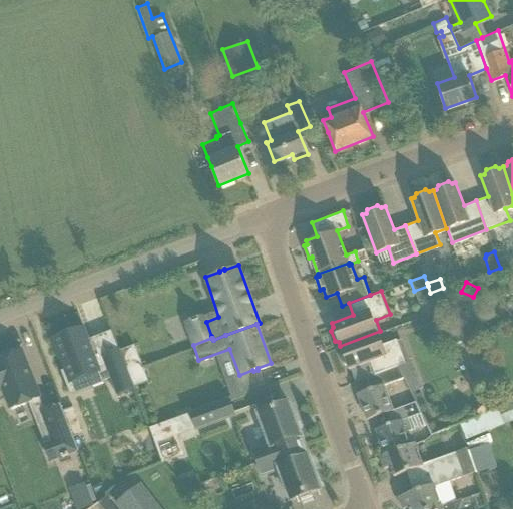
[(52,335),(51,336),(63,368),(68,381),(88,373),(93,384),(103,381),(102,379),(98,369),(100,369),(88,337),(83,325),(53,336),(52,335)]
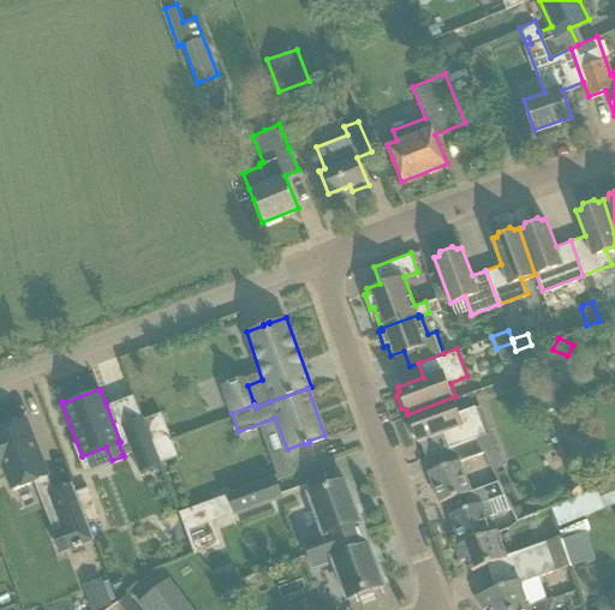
[(455,396),(407,414),(408,417),(406,423),(411,434),(416,436),(417,441),(443,431),(448,447),(440,450),(439,448),(437,449),(439,452),(477,436),(485,434),(475,405),(460,411),(455,396)]
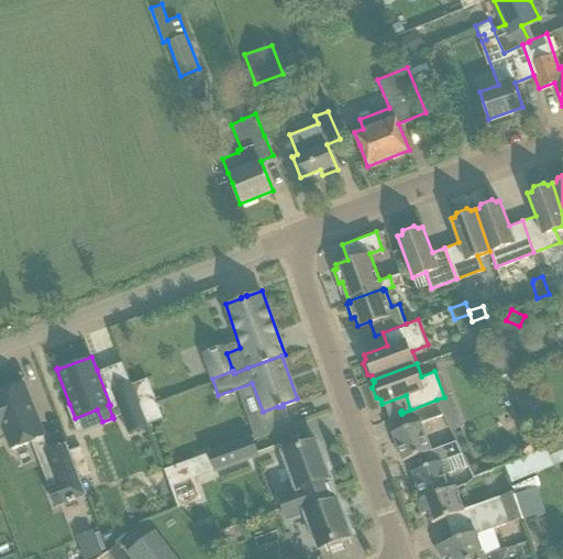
[(146,376),(131,383),(141,406),(156,399),(146,376)]
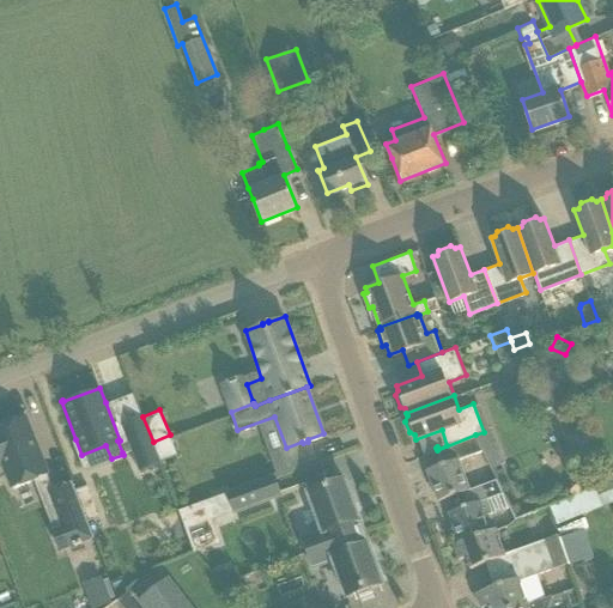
[(141,414),(121,423),(132,449),(140,469),(161,461),(161,460),(153,442),(143,417),(141,414)]
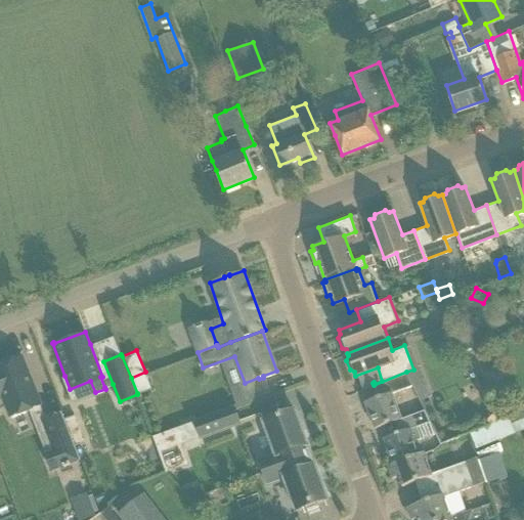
[(0,395),(2,395),(10,417),(41,404),(22,355),(0,362),(0,395)]
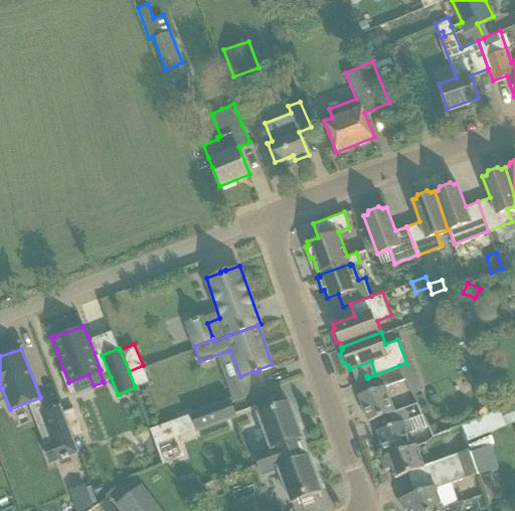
[(143,365),(129,371),(135,386),(149,380),(143,365)]
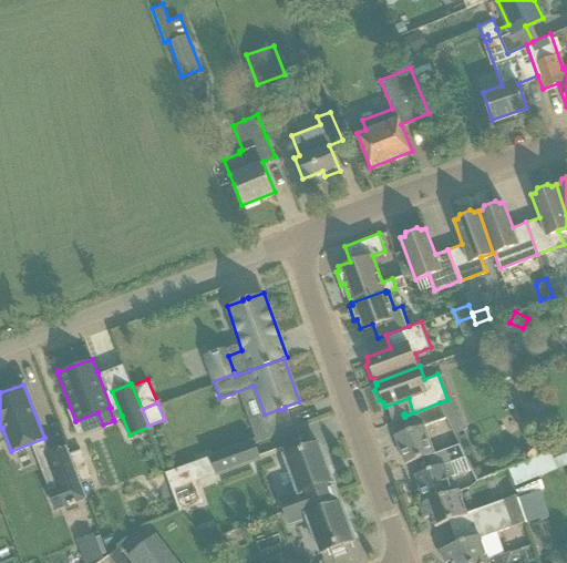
[(440,402),(404,417),(409,428),(394,433),(405,462),(413,459),(430,453),(433,452),(423,425),(445,417),(444,413),(440,402)]
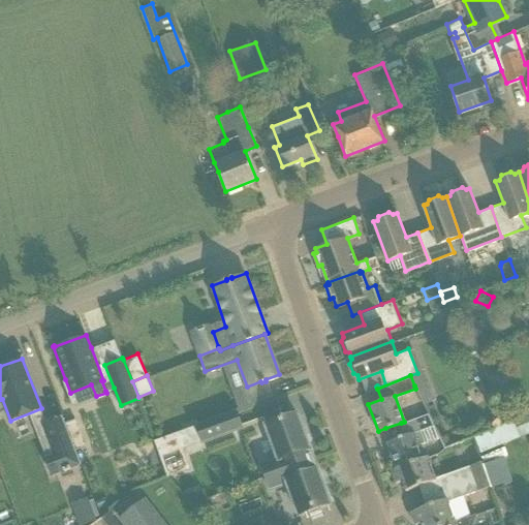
[(430,382),(415,388),(423,402),(424,402),(435,398),(430,382)]
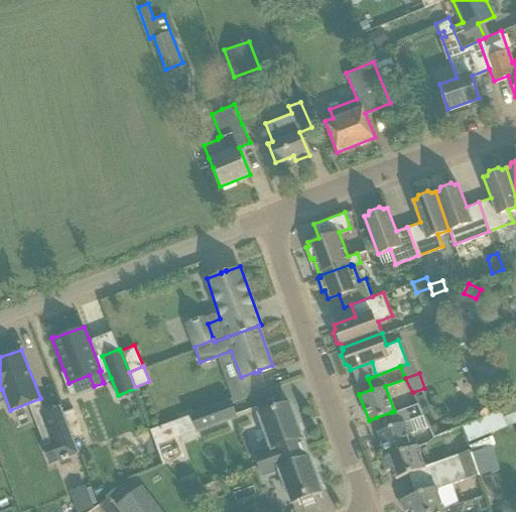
[(235,415),(230,399),(191,413),(198,428),(198,429),(235,415)]
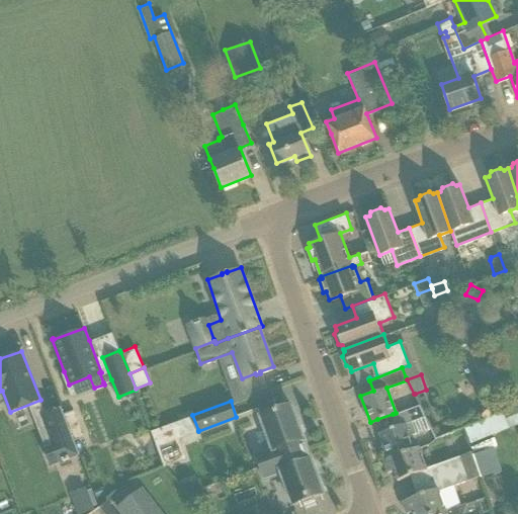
[(517,402),(503,409),(510,427),(517,423),(517,402)]
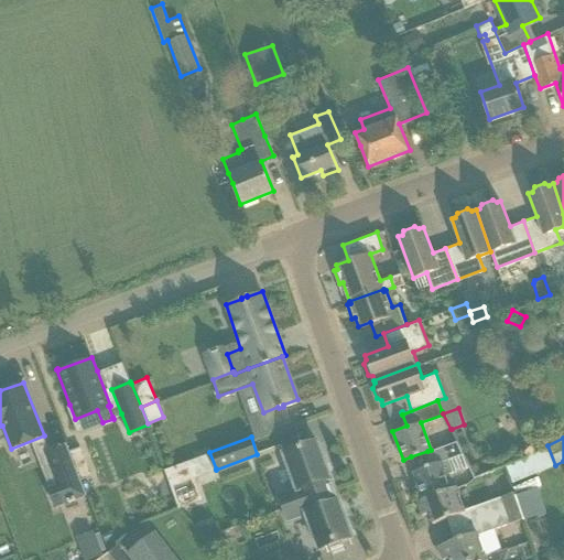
[(412,470),(422,497),(455,486),(449,487),(445,473),(467,464),(456,440),(431,450),(427,451),(411,456),(415,469),(412,470)]
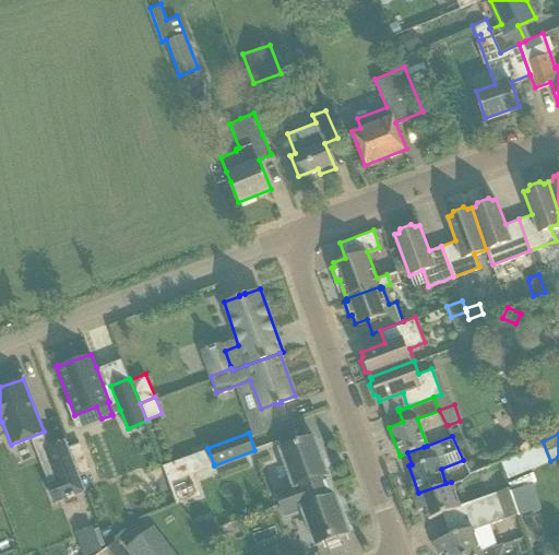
[(48,444),(43,446),(56,481),(79,472),(66,437),(48,444)]
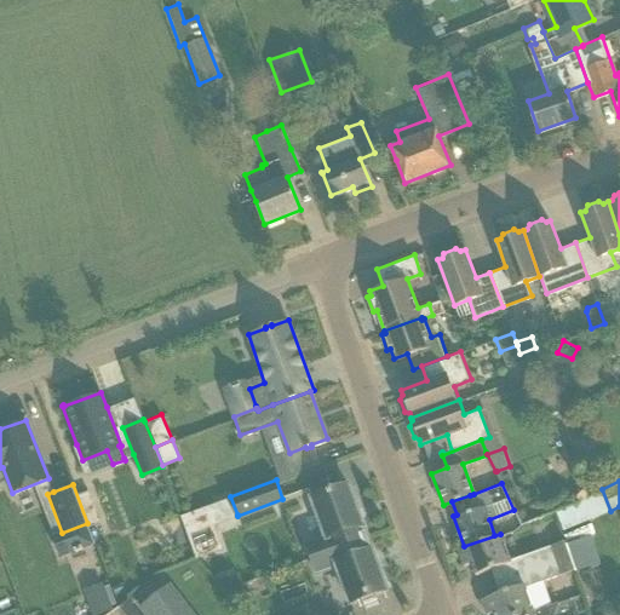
[(306,541),(313,556),(363,536),(354,510),(357,509),(348,484),(311,498),(326,535),(306,541)]
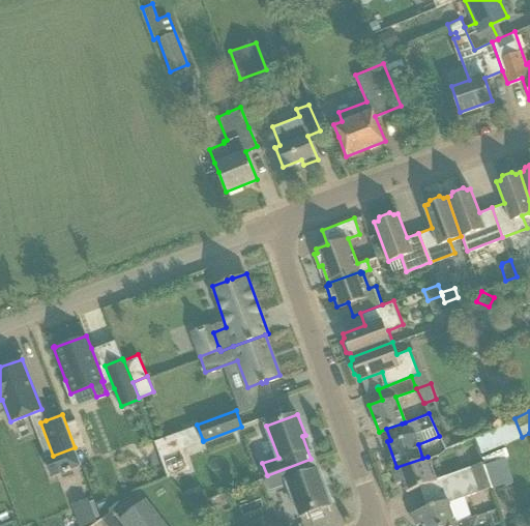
[(197,425),(174,433),(180,449),(203,441),(203,440),(197,425)]
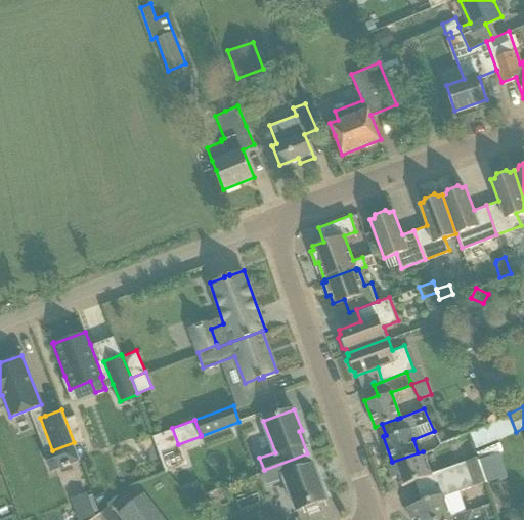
[(423,451),(392,462),(387,464),(392,477),(398,474),(402,485),(432,474),(423,451)]
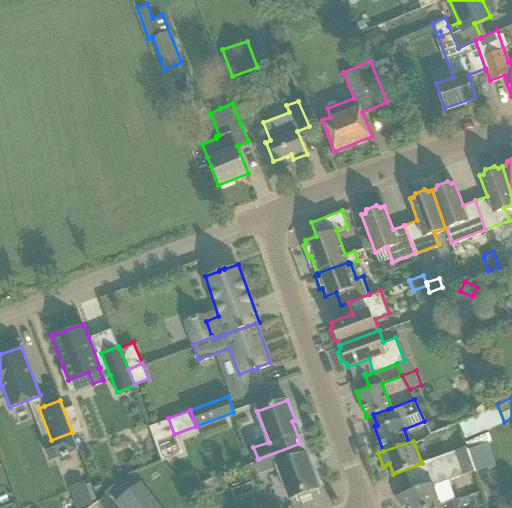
[(300,443),(258,459),(262,471),(277,465),(289,496),(318,485),(311,465),(309,466),(300,443)]
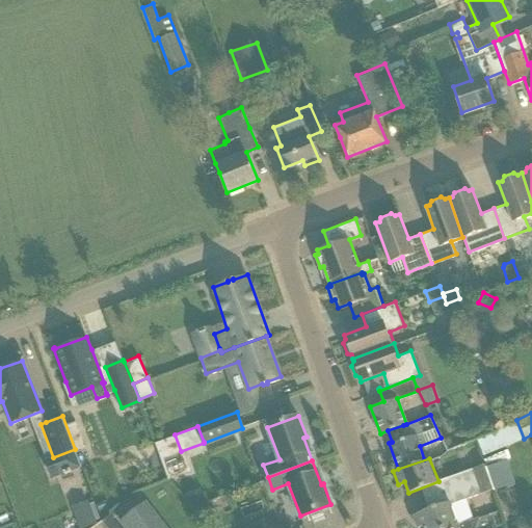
[(445,476),(450,489),(477,479),(488,475),(484,463),(445,476)]
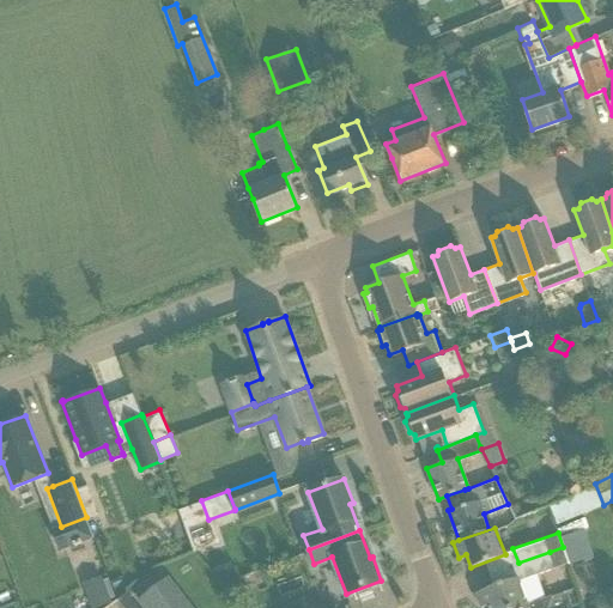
[(550,552),(519,563),(523,577),(568,561),(563,547),(550,552)]
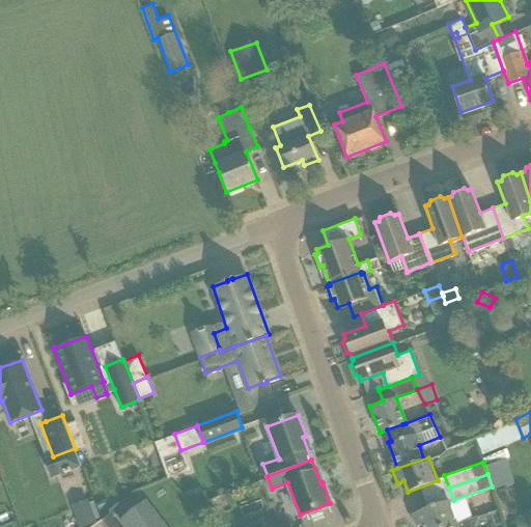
[(89,497),(73,502),(81,525),(98,520),(89,497)]
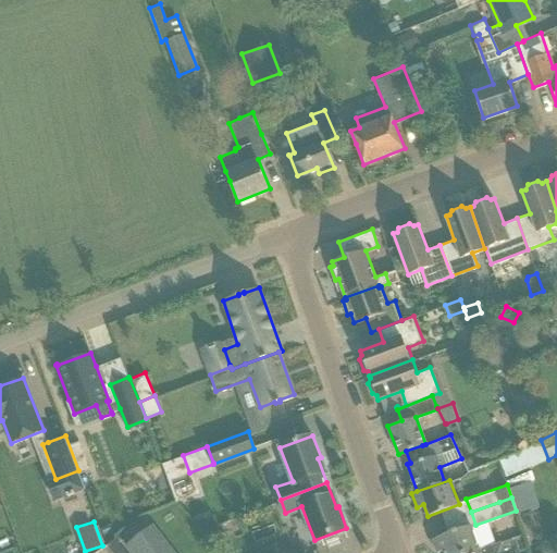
[(444,549),(444,552),(466,552),(479,549),(491,544),(496,542),(489,521),(472,527),(471,525),(432,538),(437,551),(444,549)]
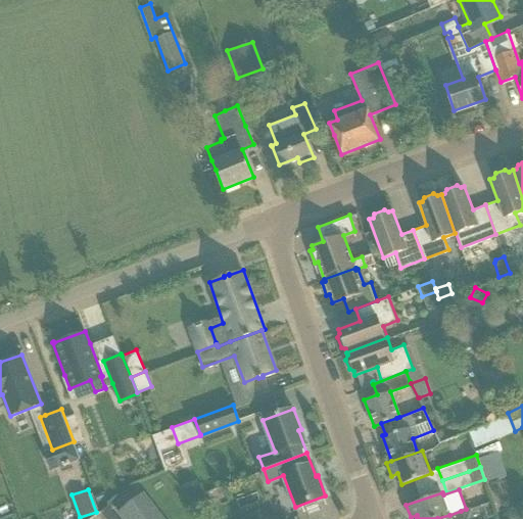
[(161,518),(142,492),(119,511),(125,518),(161,518)]
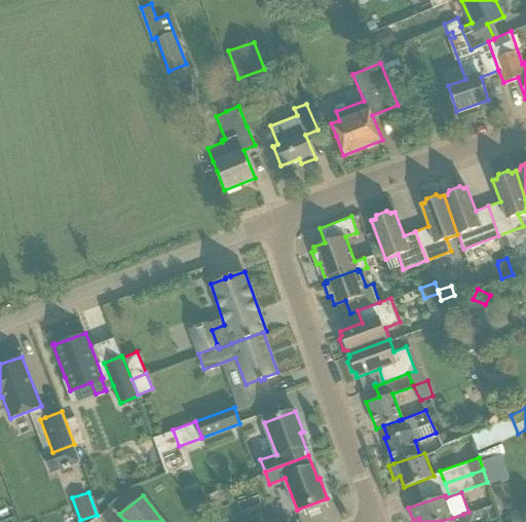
[(120,521),(108,507),(99,515),(104,521),(120,521)]
